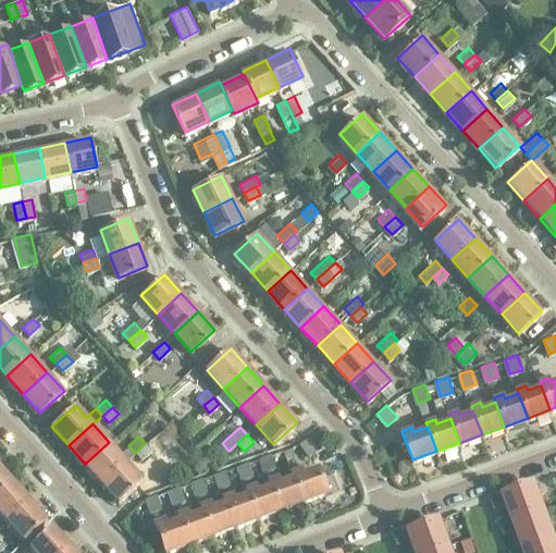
[(320,450),(310,437),(300,445),(309,457),(320,450)]
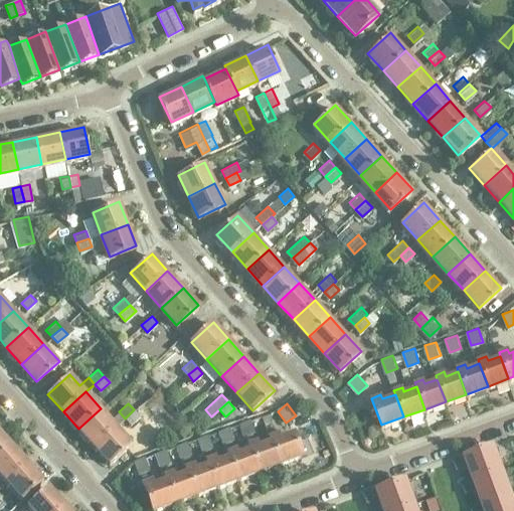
[(78,429),(94,446),(116,426),(101,408),(78,429)]
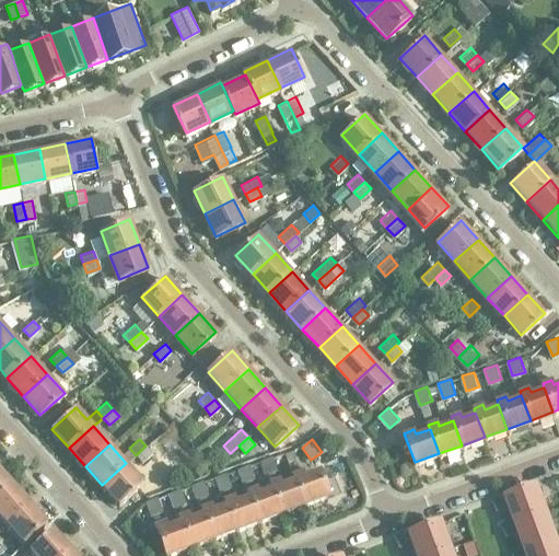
[(152,453),(146,446),(136,455),(142,462),(152,453)]
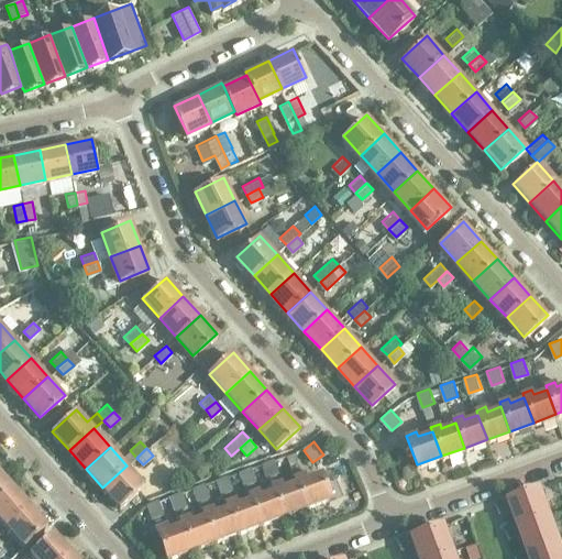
[(282,473),(276,458),(264,462),(268,478),(282,473)]
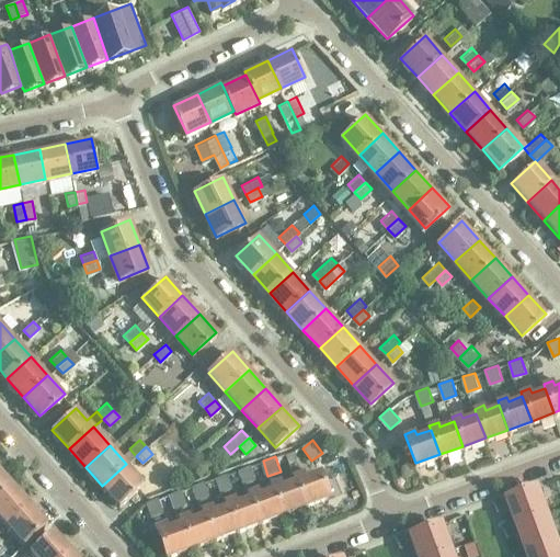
[(126,464),(102,486),(118,504),(144,482),(126,464)]
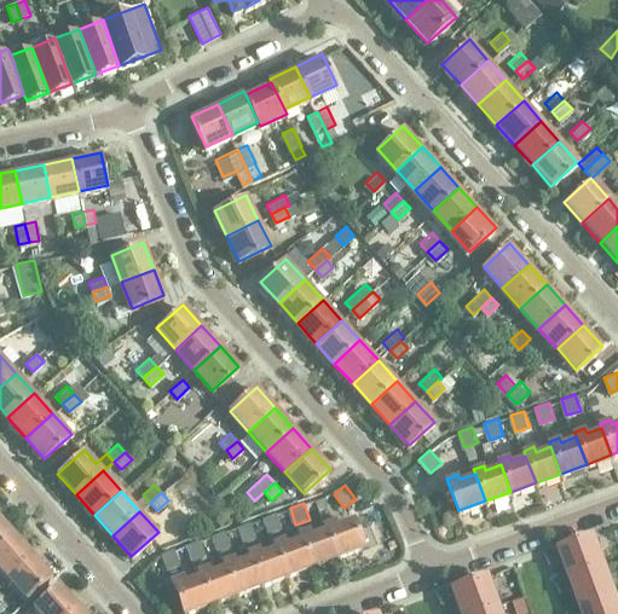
[(284,529),(278,513),(265,517),(271,534),(284,529)]
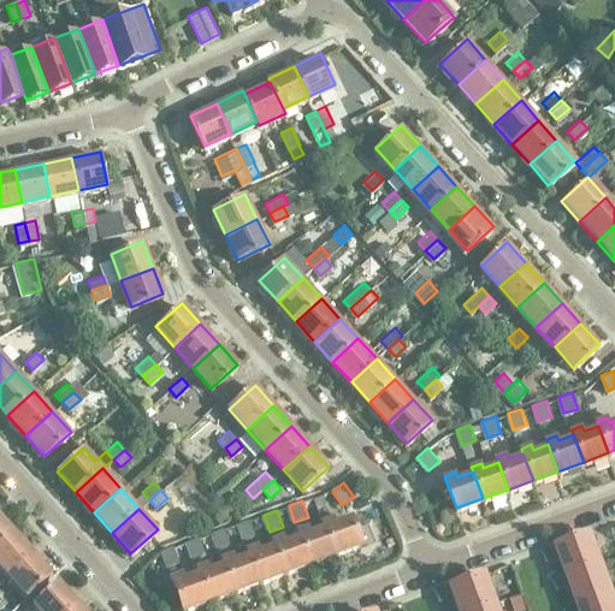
[(0,514),(0,541),(13,529),(0,514)]
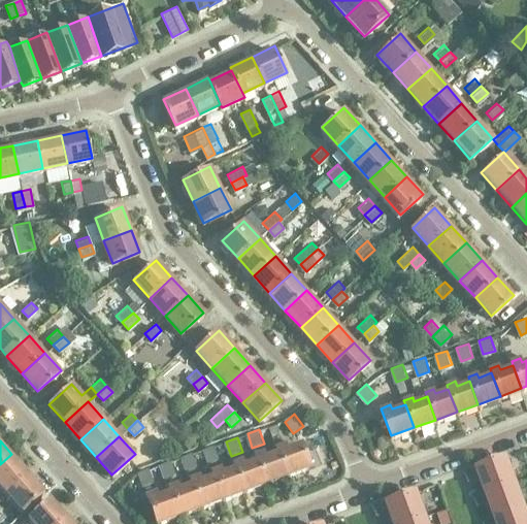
[(221,459),(216,445),(204,449),(209,463),(221,459)]
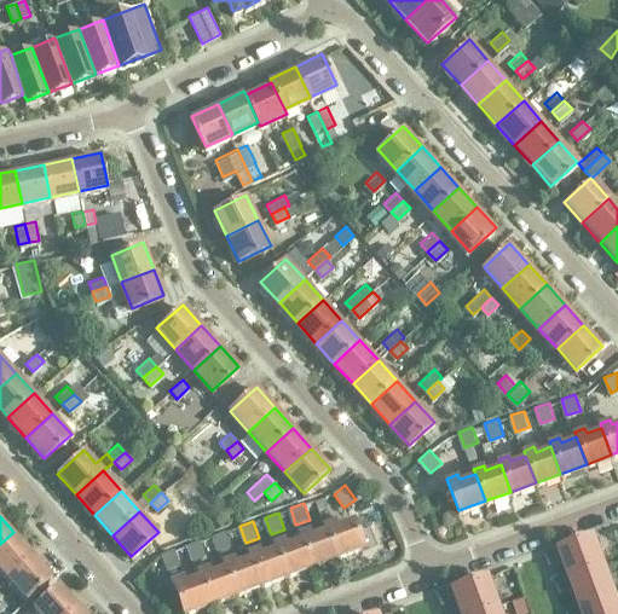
[(328,529),(338,556),(362,548),(353,521),(336,527),(334,522),(325,525),(328,529)]
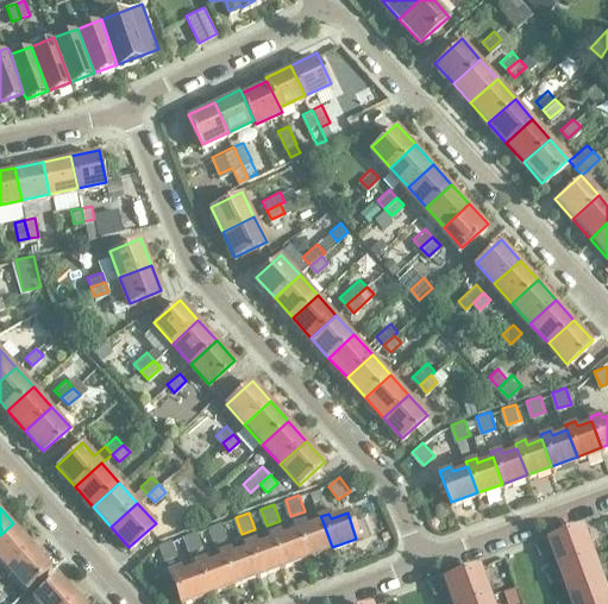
[(295,526),(296,530),(306,557),(332,547),(323,521),(307,527),(306,522),(295,526)]
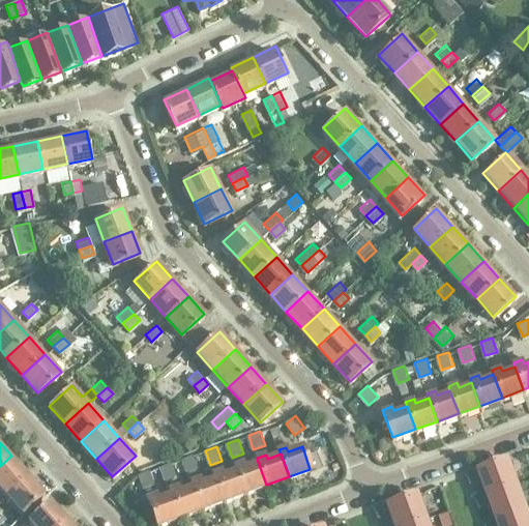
[(200,469),(195,455),(182,459),(187,473),(200,469)]
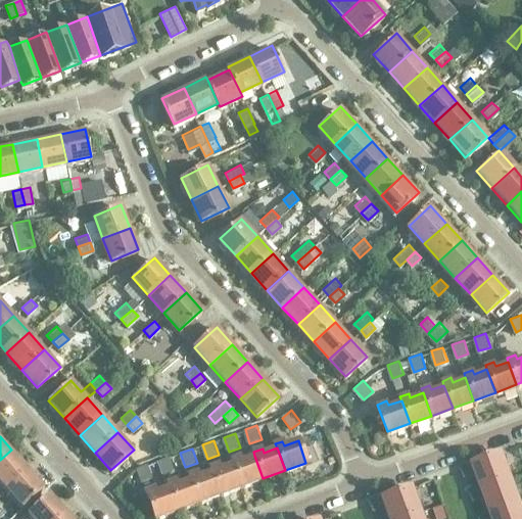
[(0,460),(0,480),(6,487),(28,468),(11,450),(0,460)]
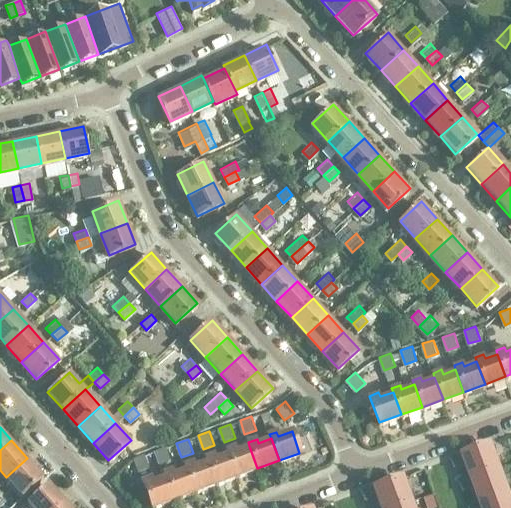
[(466,458),(471,473),(473,477),(501,467),(492,443),(464,453),(463,450),(451,454),(454,462),(466,458)]
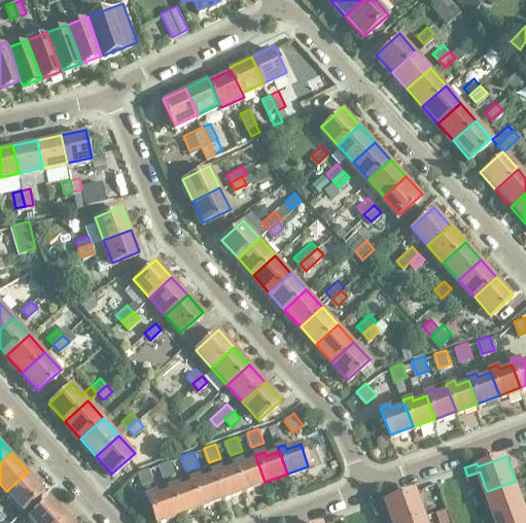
[(177,475),(171,459),(160,463),(165,479),(177,475)]
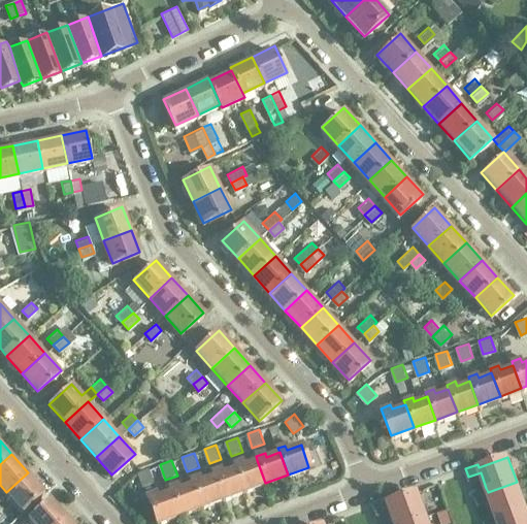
[(243,491),(265,483),(257,460),(244,464),(243,460),(234,463),(235,468),(243,491)]
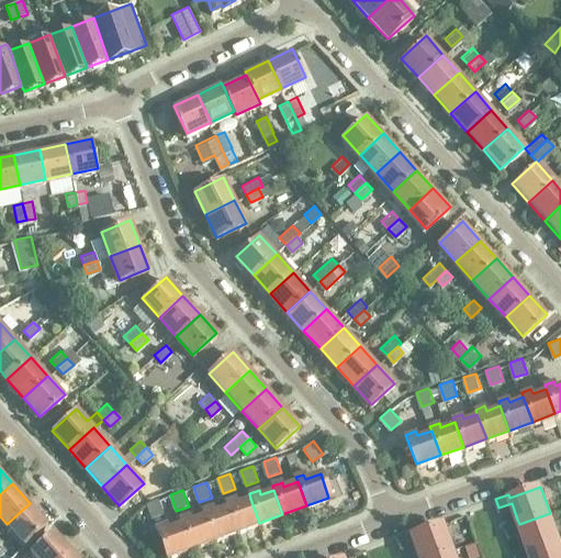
[(166,514),(159,499),(147,502),(154,519),(166,514)]
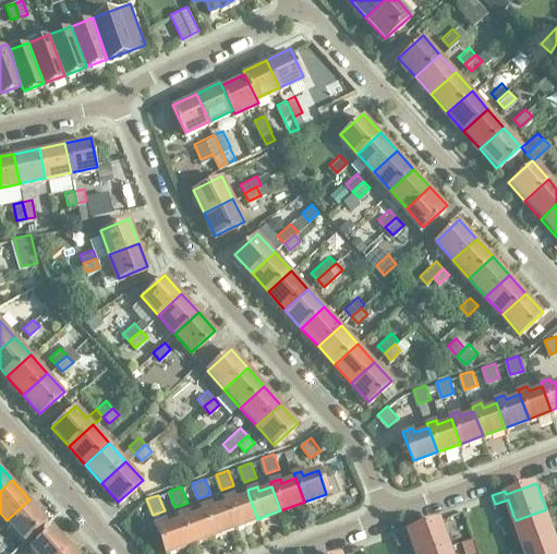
[(225,498),(227,503),(234,527),(257,519),(249,495),(235,500),(234,495),(225,498)]
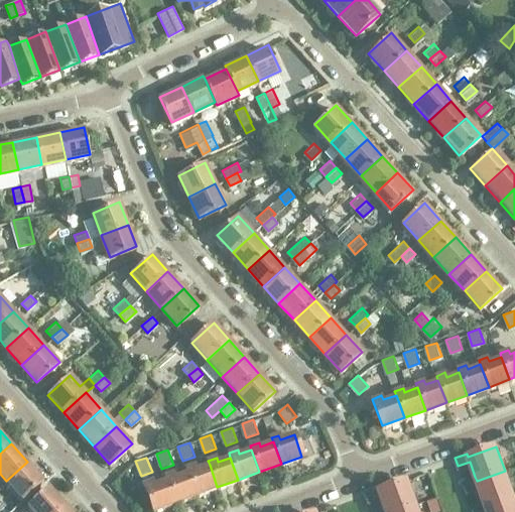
[(27,462),(6,481),(22,499),(43,480),(27,462)]
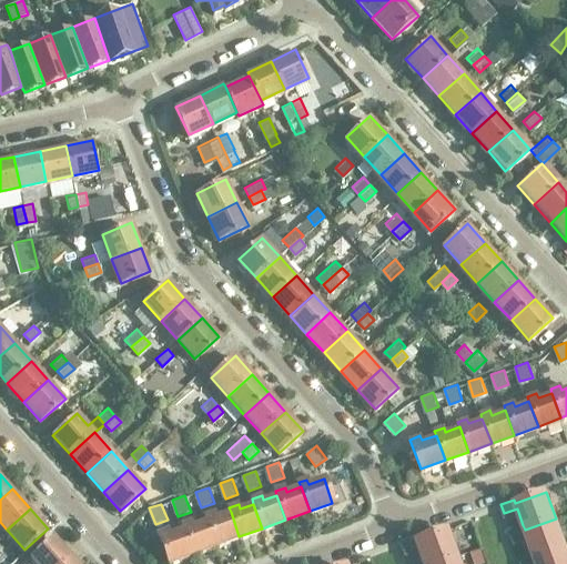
[(208,520),(215,545),(239,536),(231,512),(216,517),(214,513),(205,516),(208,520)]
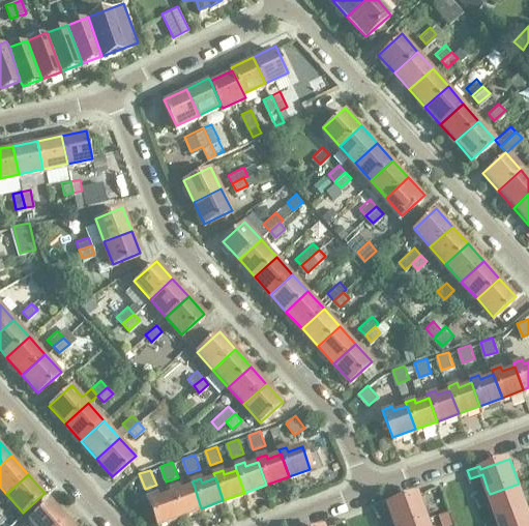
[(528,507),(519,484),(490,494),(488,490),(476,495),(479,502),(491,498),(497,515),(498,519),(528,507)]
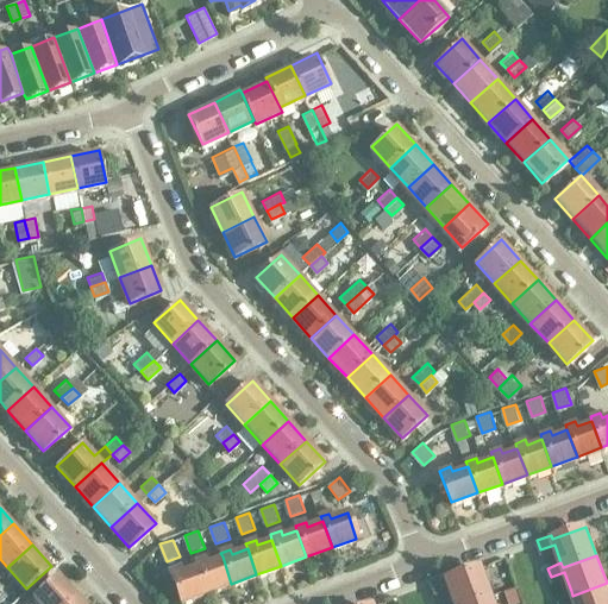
[(195,561),(198,566),(206,592),(231,584),(223,557),(207,562),(205,558),(195,561)]
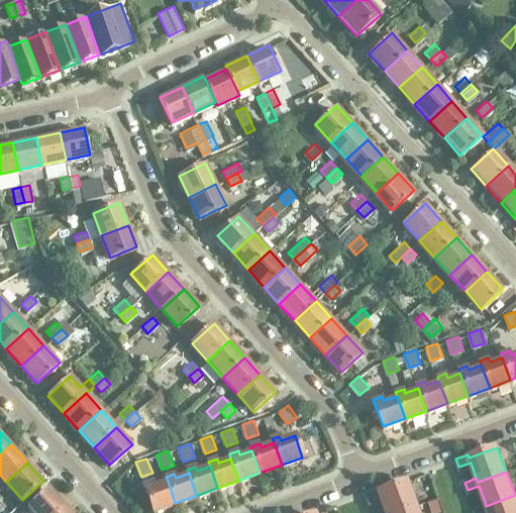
[(365,493),(368,500),(380,496),(386,511),(386,512),(392,512),(415,504),(407,480),(378,491),(377,488),(365,493)]
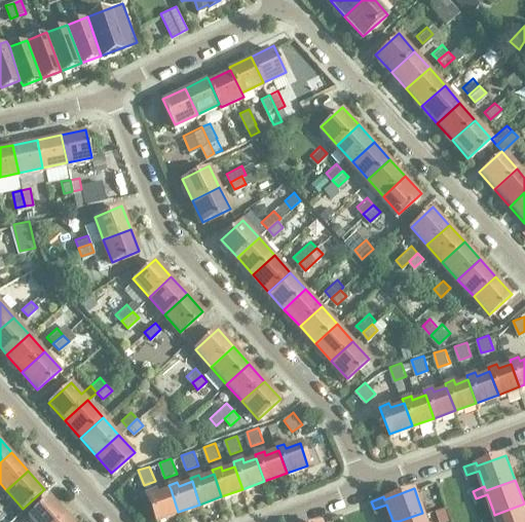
[(156,520),(178,512),(171,489),(157,493),(155,490),(147,493),(156,520)]
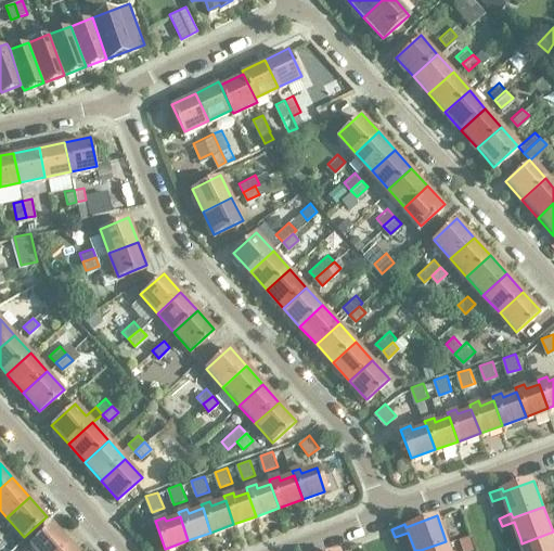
[(53,523),(30,543),(36,550),(62,550),(71,543),(53,523)]
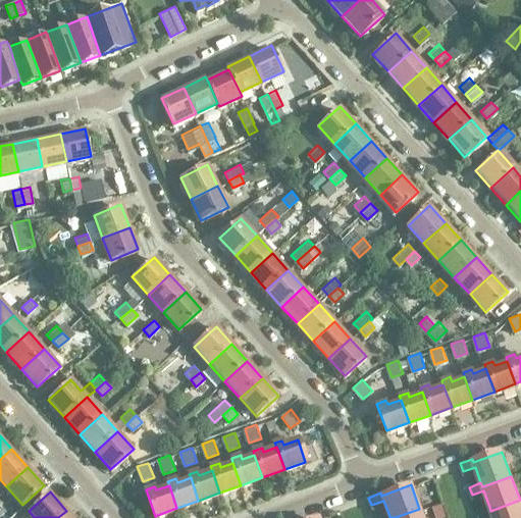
[(477,511),(479,517),(482,517),(492,514),(493,517),(520,517),(520,500),(490,511),(489,507),(477,511)]
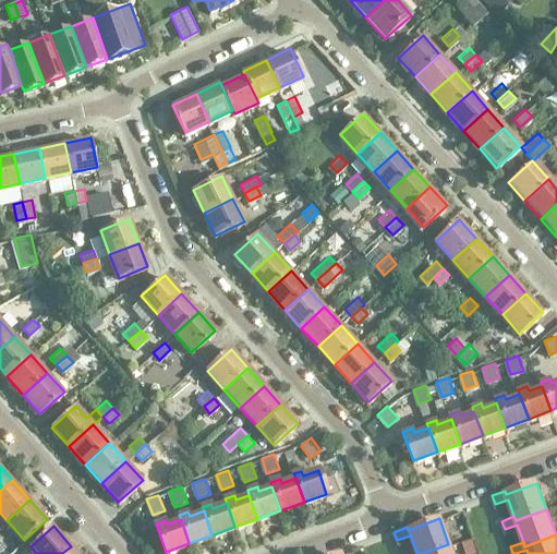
[(410,553),(451,553),(448,544),(423,553),(416,553),(416,552),(410,553)]
